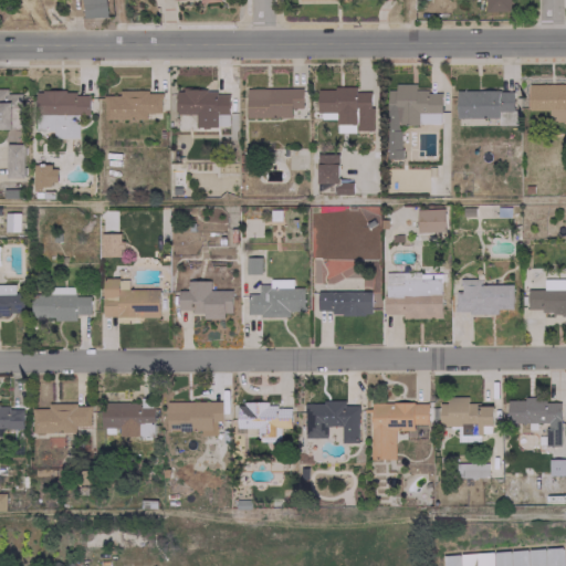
[(81,0),(82,18),(105,17),(104,0),(81,0)]
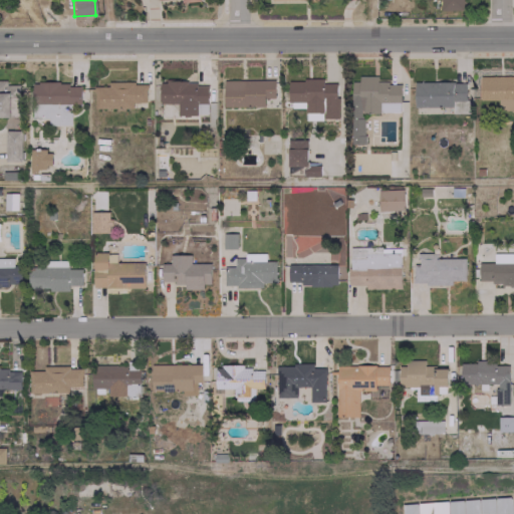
[(513,115),(513,75),(478,75),(478,99),(502,100),(502,109),(512,109),(512,116),(513,115)]
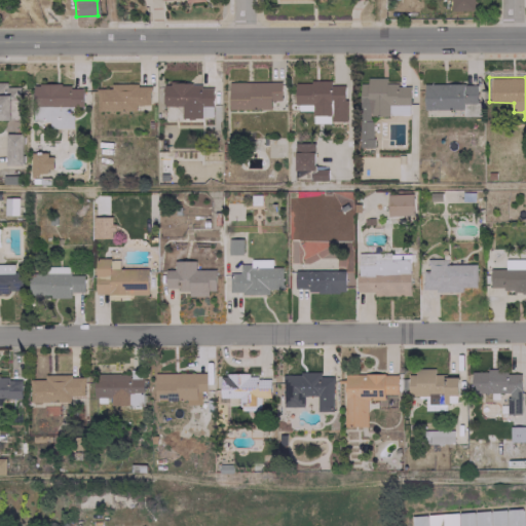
[(410,114),(409,84),(385,85),(385,79),(359,79),(360,115),(410,114)]
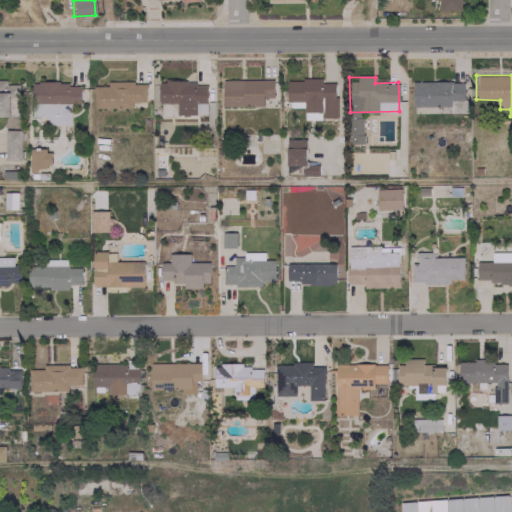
[(222,106),(263,105),(263,98),(273,97),(273,79),(221,80),(222,106)]
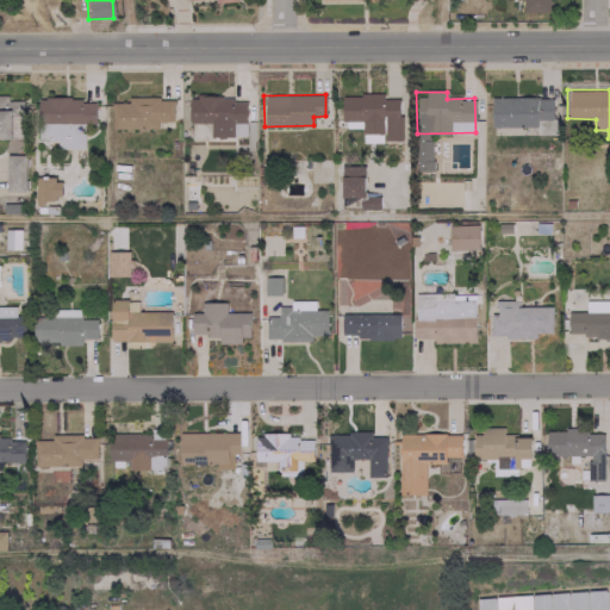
[(400,141),(400,99),(383,99),(383,94),(341,94),(341,122),(361,120),(362,142),(400,141)]
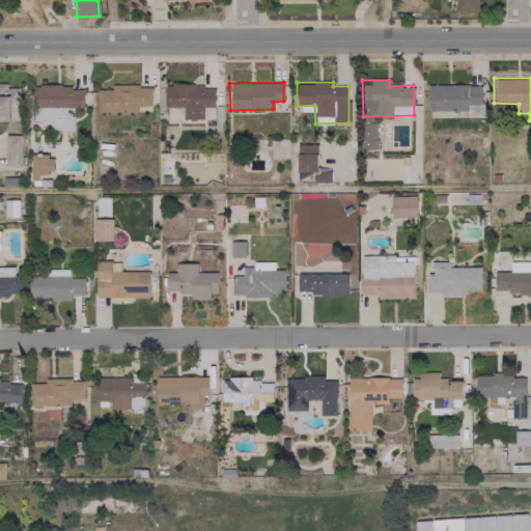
[(0,120),(14,120),(15,87),(6,87),(6,84),(0,84),(0,120)]
